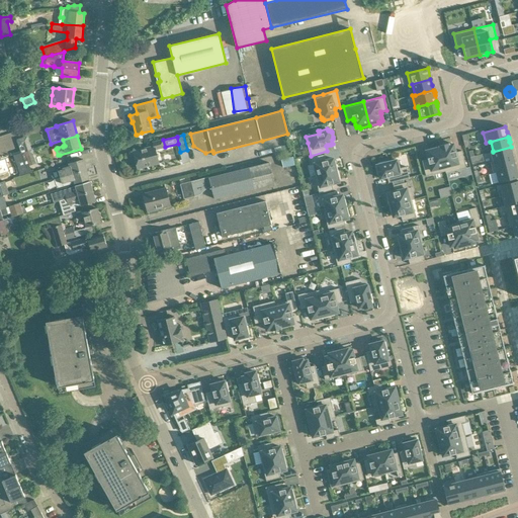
[(155,146),(143,149),(134,152),(138,168),(159,163),(156,150),(165,147),(163,140),(154,143),(155,146)]
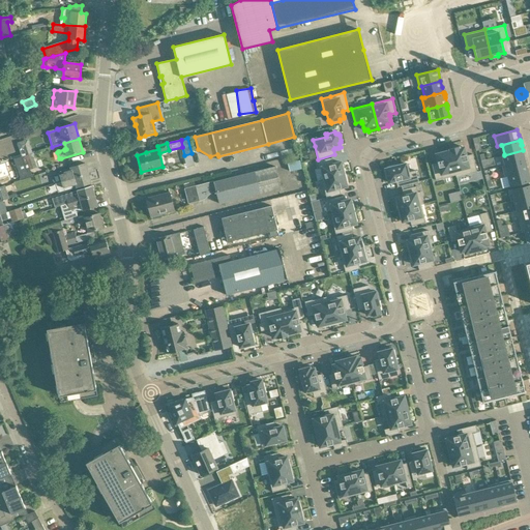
[(25,156),(32,153),(29,147),(29,146),(22,148),(18,149),(19,151),(15,152),(13,153),(12,155),(12,157),(13,159),(25,156)]
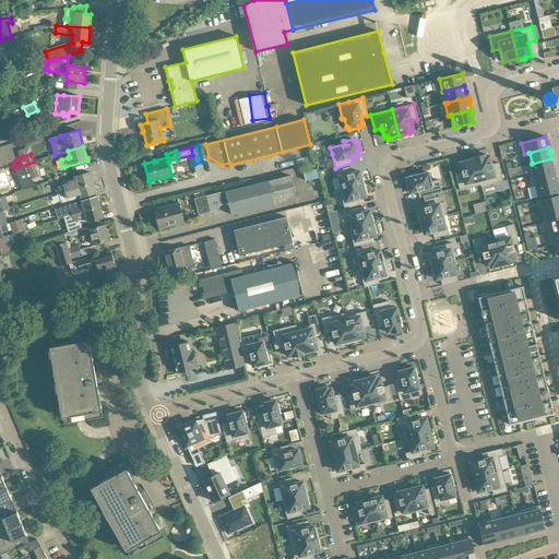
[(482,187),(503,181),(498,163),(491,164),(491,163),(489,155),(485,156),(485,155),(474,157),(474,158),(475,158),(482,185),(480,185),(482,187)]
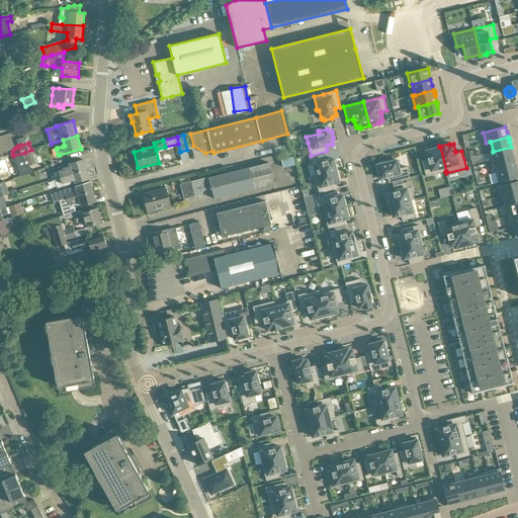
[(422,161),(426,176),(445,171),(446,171),(440,147),(439,147),(430,149),(430,150),(426,151),(428,158),(428,159),(422,161)]
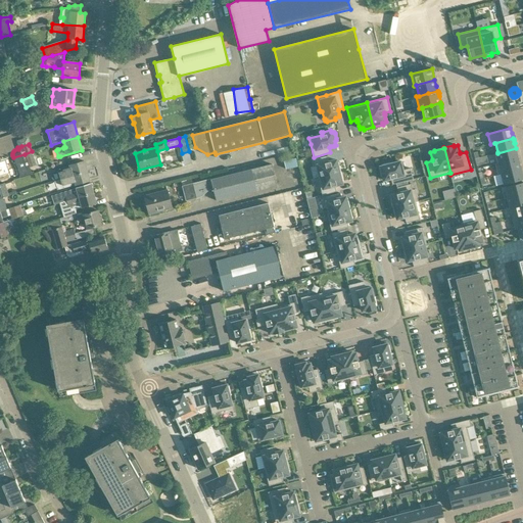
[(494,153),(497,163),(518,158),(518,156),(517,153),(516,148),(497,153),(497,152),(494,153)]
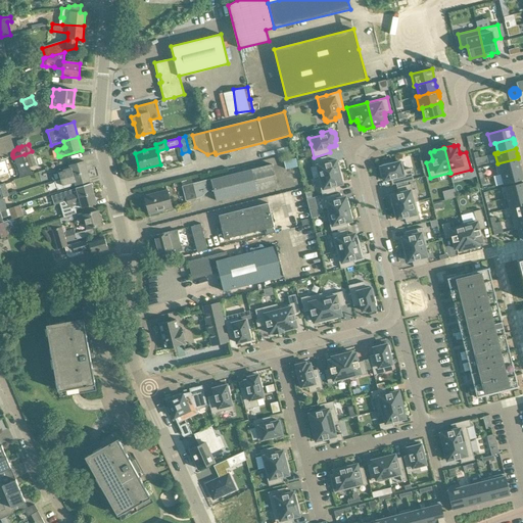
[(32,175),(30,168),(28,161),(34,159),(32,151),(25,154),(13,157),(20,178),(32,175)]
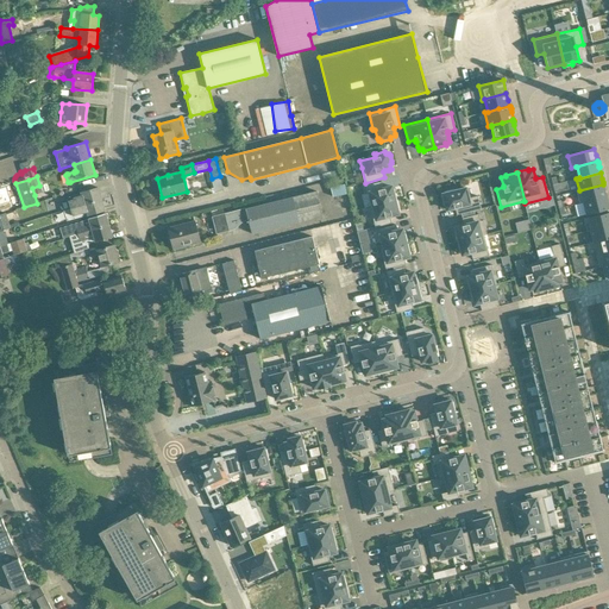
[(345,184),(344,184),(343,179),(330,182),(331,187),(333,196),(347,194),(345,184)]
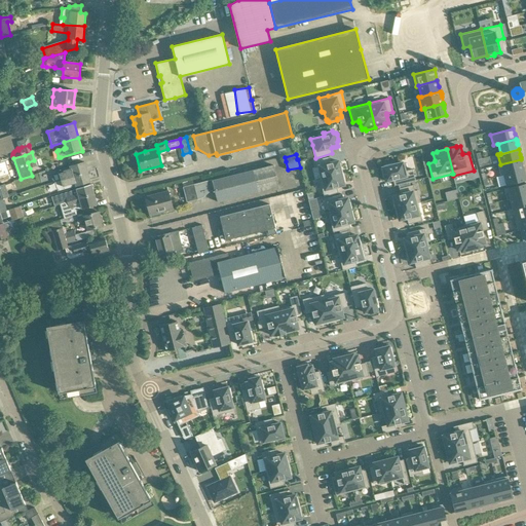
[(316,167),(312,168),(315,180),(320,179),(322,178),(327,177),(343,173),(341,166),(339,166),(338,161),(336,161),(332,162),(331,163),(329,157),(315,160),(316,167)]
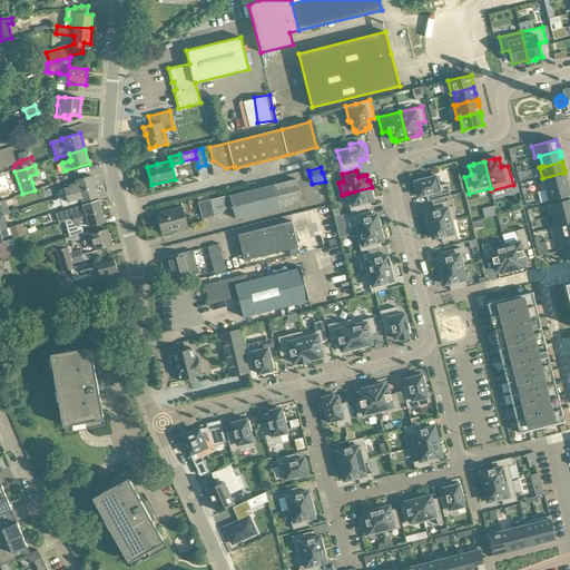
[(540,178),(542,190),(546,190),(546,189),(568,184),(564,173),(542,178),(540,178)]
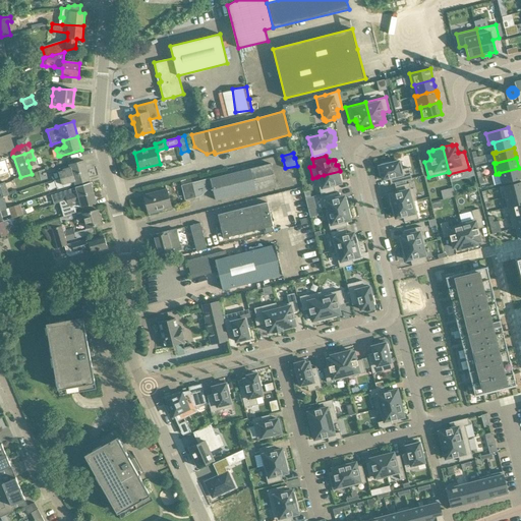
[(0,176),(9,174),(5,160),(0,161),(0,176)]
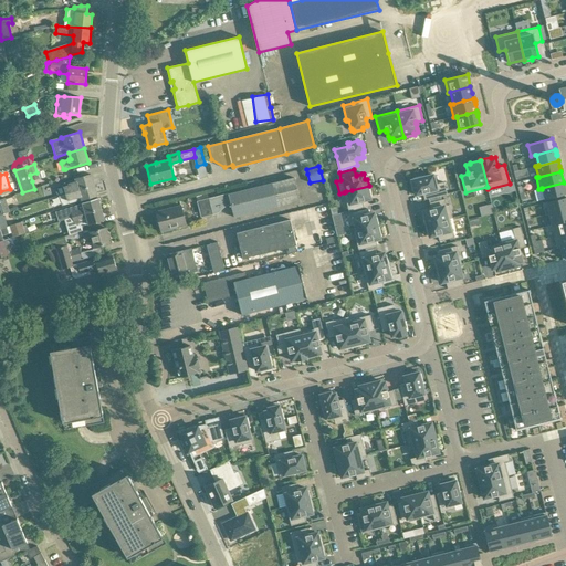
[(77,190),(95,186),(92,175),(75,179),(75,180),(67,182),(69,185),(63,187),(58,189),(60,196),(77,190)]
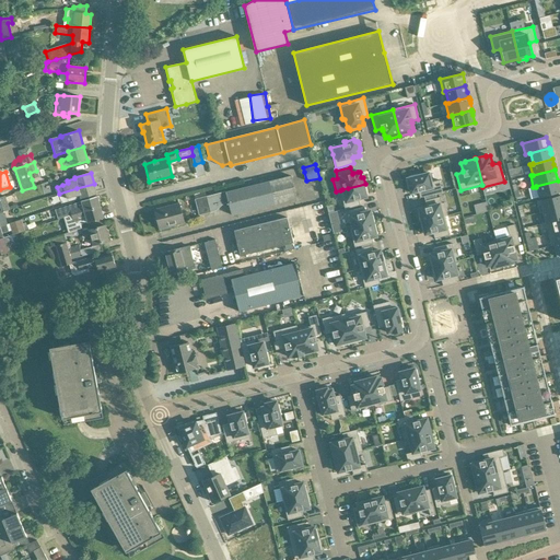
[(419,175),(418,173),(417,174),(408,176),(409,178),(407,178),(407,179),(406,179),(408,188),(410,188),(411,193),(418,191),(420,198),(442,191),(439,181),(431,183),(429,173),(419,175)]
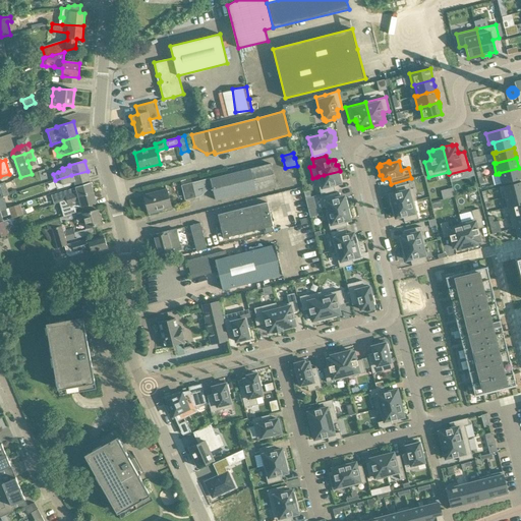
[(180,180),(181,185),(185,200),(196,197),(199,196),(201,195),(203,194),(208,189),(213,188),(216,199),(276,185),(271,164),(211,179),(211,178),(191,182),(190,177),(180,180)]
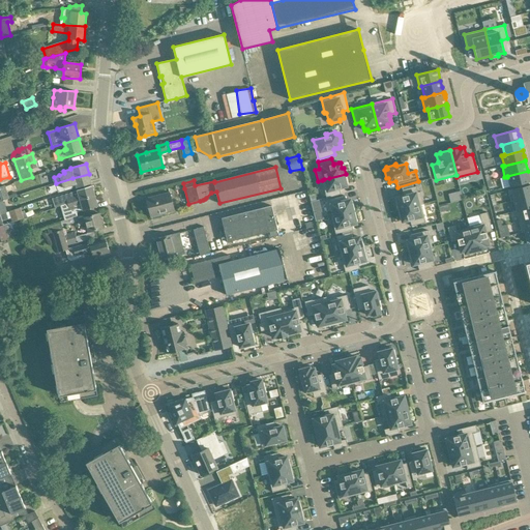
[(507,177),(509,186),(529,181),(529,180),(529,179),(529,176),(528,171),(507,176),(507,177)]
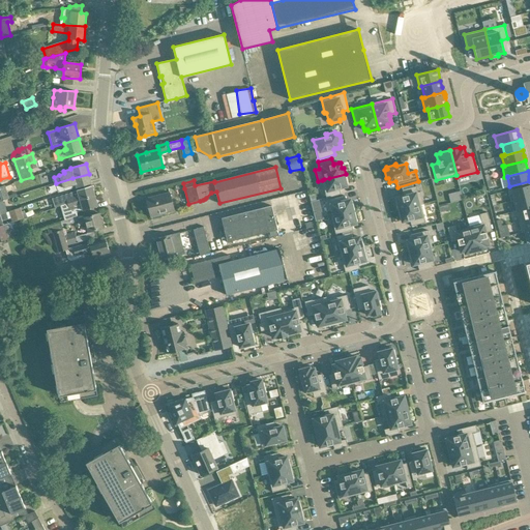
[(91,183),(89,174),(72,178),(56,183),(55,183),(57,193),(76,187),(77,187),(91,183)]
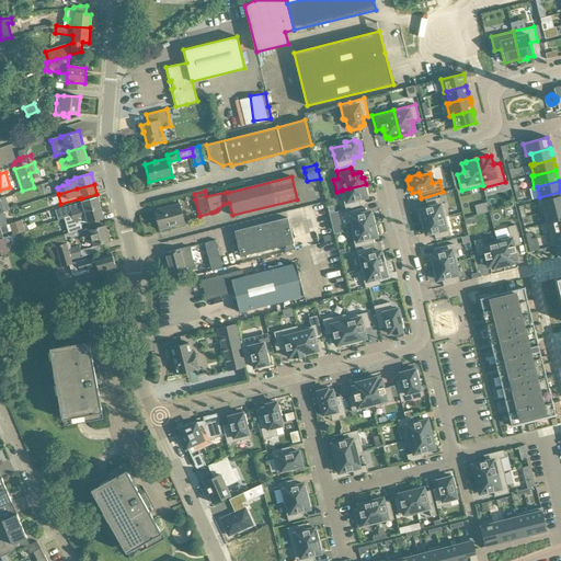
[(343,190),(341,191),(345,209),(361,205),(359,199),(361,198),(365,197),(367,197),(366,195),(365,191),(367,190),(366,184),(348,189),(343,190)]
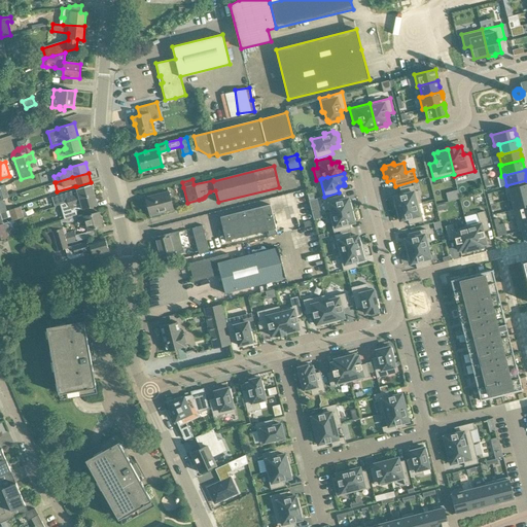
[(526,183),(505,189),(507,201),(511,200),(526,196),(526,183)]
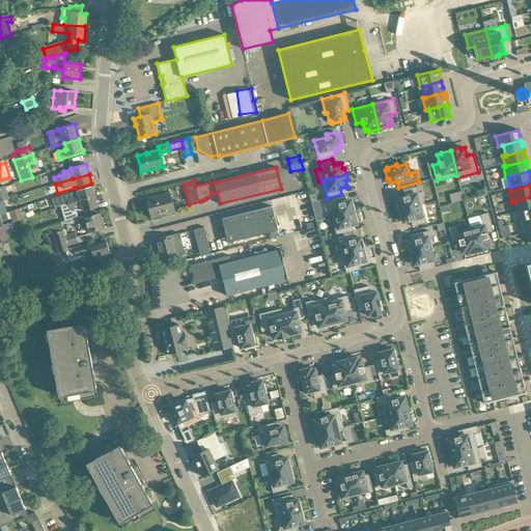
[(60,205),(64,204),(67,203),(95,196),(92,186),(82,189),(77,190),(77,191),(70,194),(71,196),(65,197),(62,198),(63,199),(58,200),(60,205)]
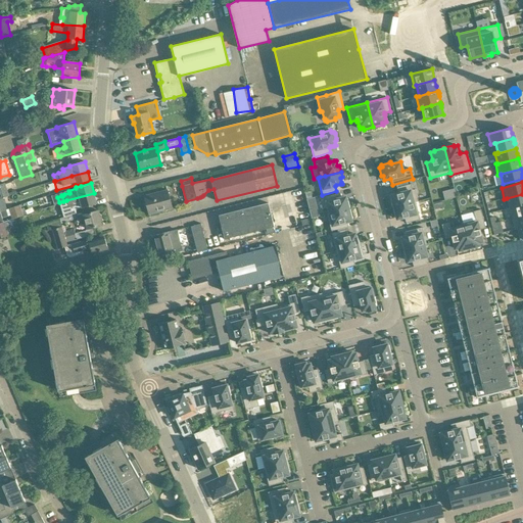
[(5,184),(0,185),(0,198),(3,198),(3,197),(9,196),(5,184)]
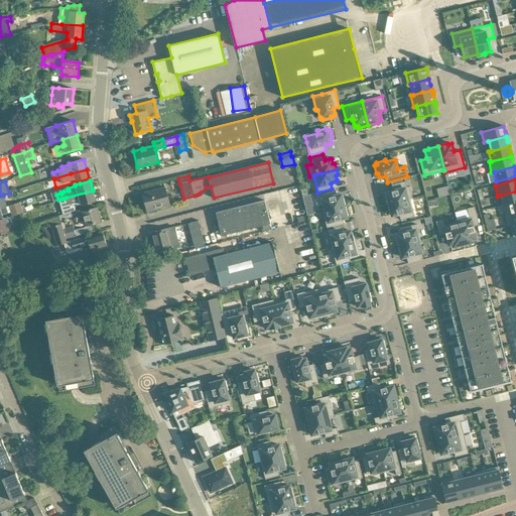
[(407,187),(406,181),(392,184),(393,190),(386,192),(387,199),(386,199),(387,205),(410,199),(410,200),(412,199),(409,186),(407,187)]
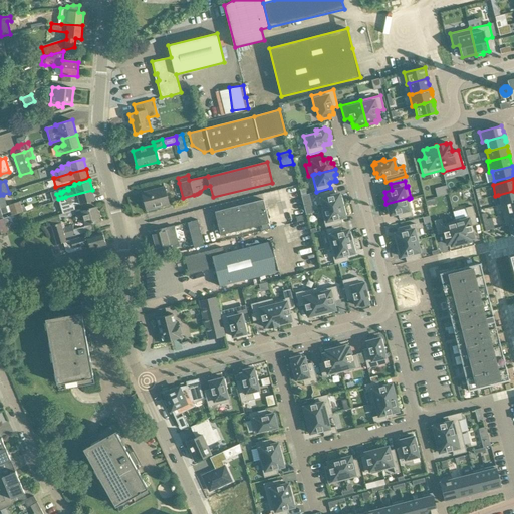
[(142,192),(147,209),(147,210),(169,205),(165,187),(142,192)]
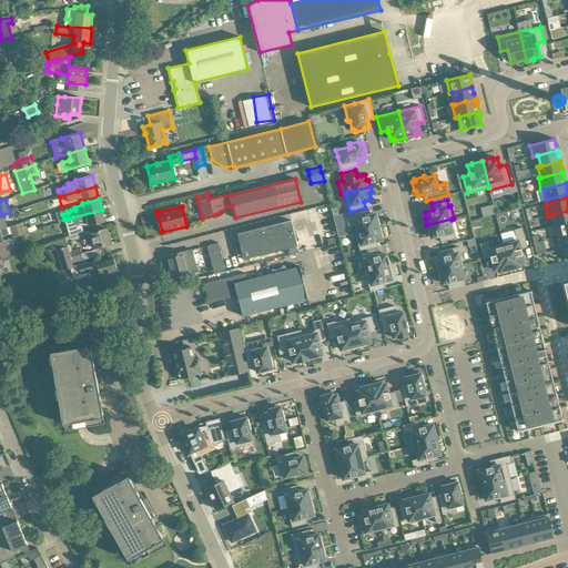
[(72,217),(69,219),(71,225),(81,223),(82,226),(104,220),(102,210),(72,217)]
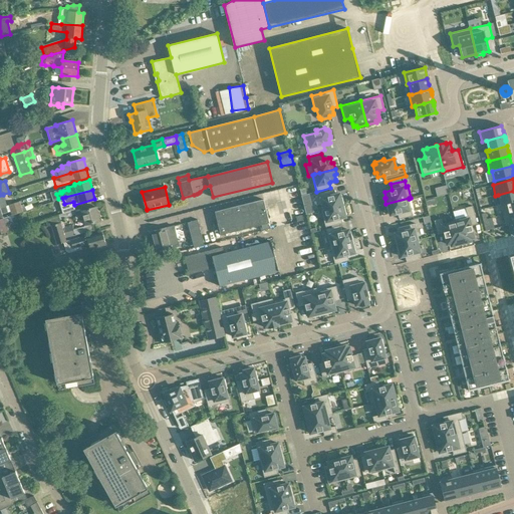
[(334,190),(319,194),(320,197),(319,198),(323,210),(342,206),(342,204),(344,204),(341,195),(339,195),(339,194),(335,195),(334,190)]
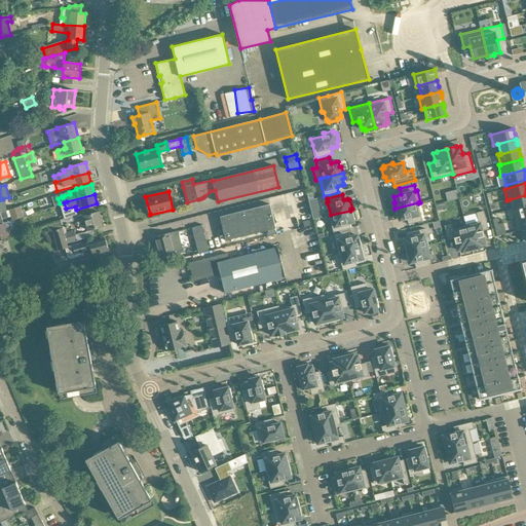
[(525,195),(510,199),(512,210),(513,210),(525,207),(525,205),(525,204),(525,195)]
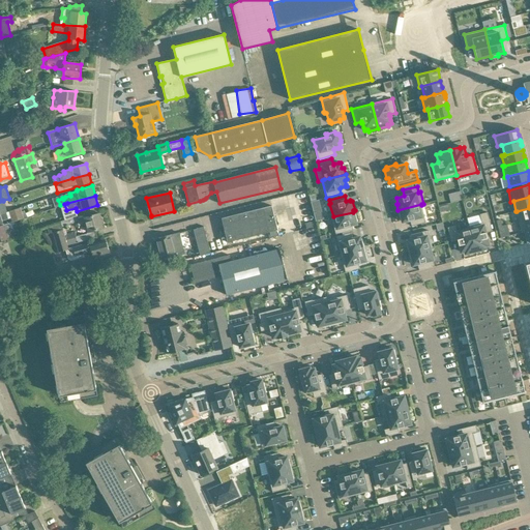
[(425,223),(421,205),(421,204),(398,210),(400,216),(401,215),(403,222),(410,219),(411,226),(425,223)]
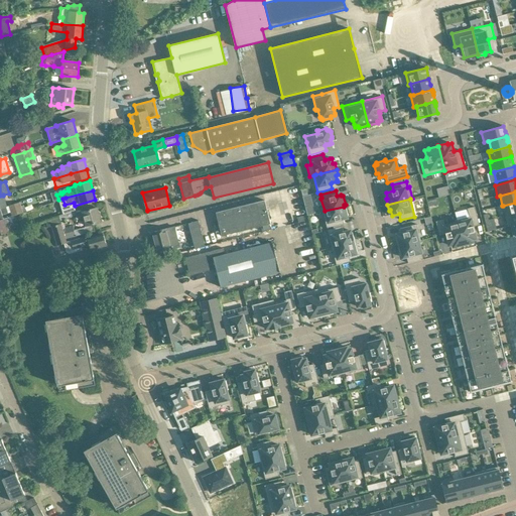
[(270,224),(271,224),(265,201),(216,213),(222,236),(261,226),(263,232),(271,230),(270,224)]
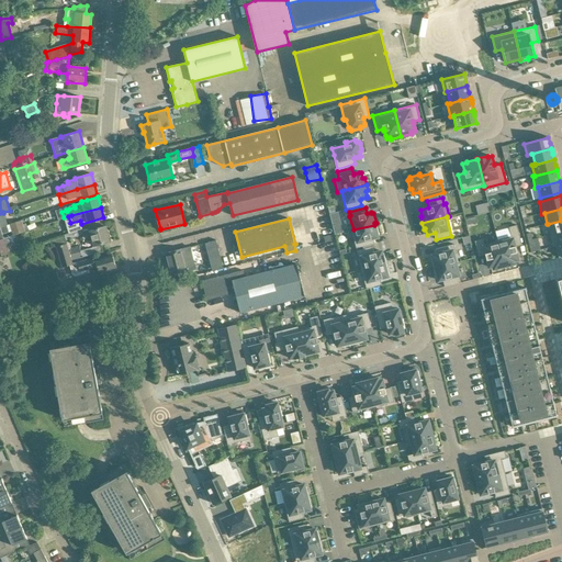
[(548,224),(550,235),(561,232),(561,218),(561,220),(561,221),(548,224)]
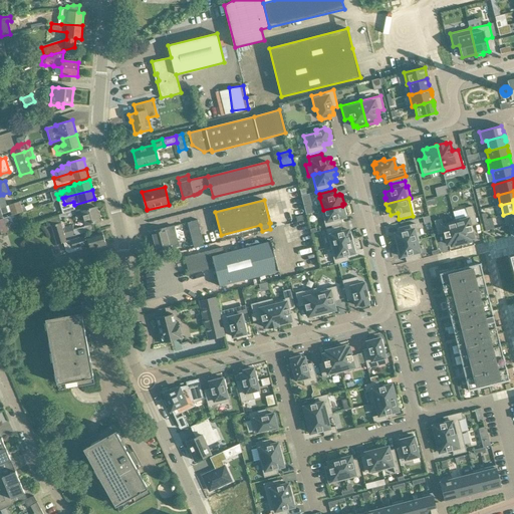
[(18,203),(9,206),(11,215),(21,211),(18,203)]
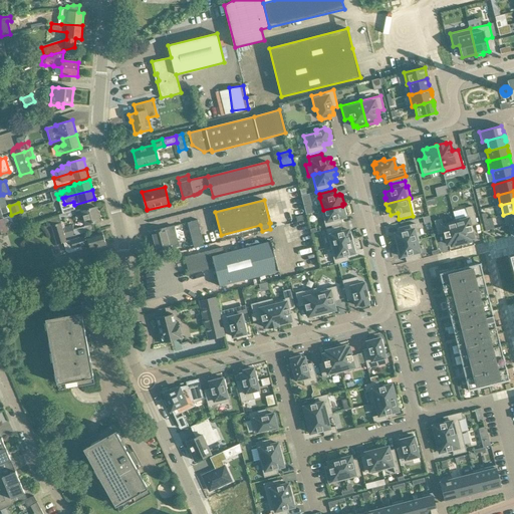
[(342,206),(323,210),(326,223),(327,223),(328,226),(342,223),(341,218),(345,217),(345,215),(346,215),(344,206),(342,206)]
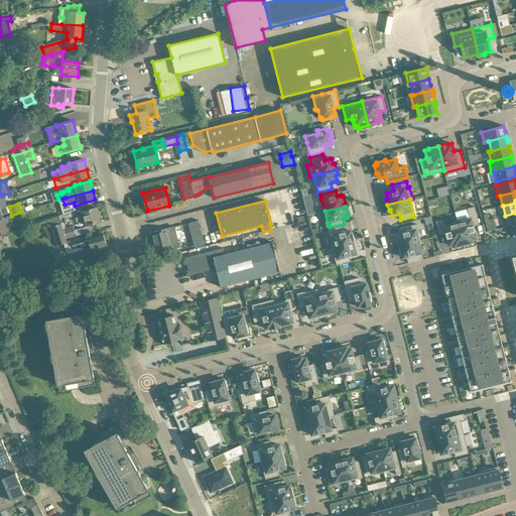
[(468,209),(455,213),(457,220),(457,223),(463,244),(473,242),(472,240),(476,239),(475,235),(474,232),(475,232),(473,227),(479,225),(475,207),(468,209)]
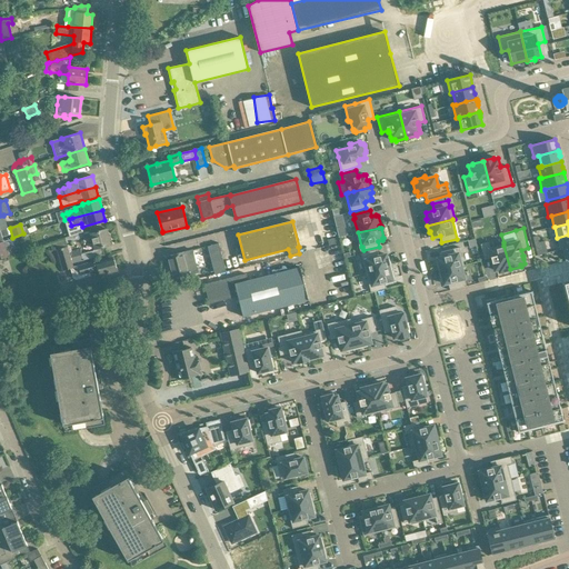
[(81,250),(70,253),(73,265),(103,256),(101,247),(111,245),(107,229),(82,236),(85,243),(92,241),(95,249),(93,251),(82,255),(81,250)]
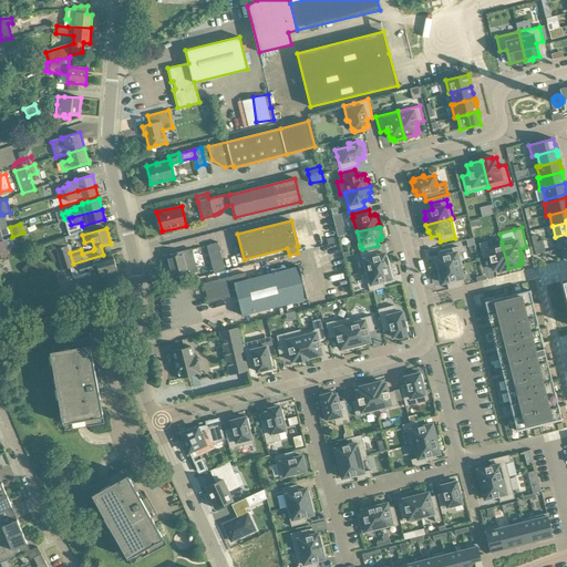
[(566,234),(555,237),(558,249),(560,248),(566,246),(566,234)]
